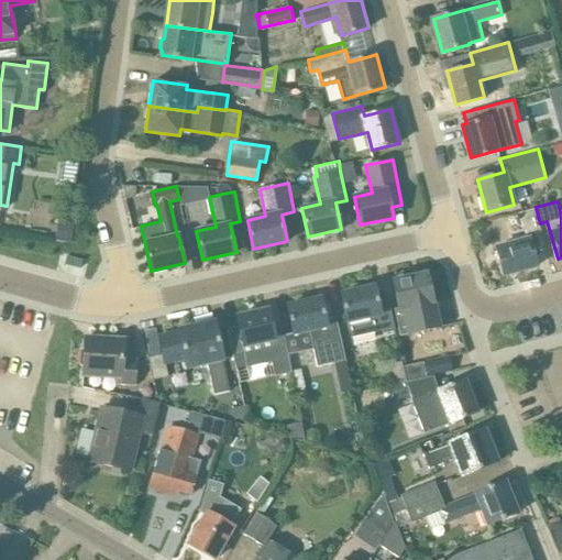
[(541,229),(540,223),(536,207),(519,211),(526,233),(541,229)]
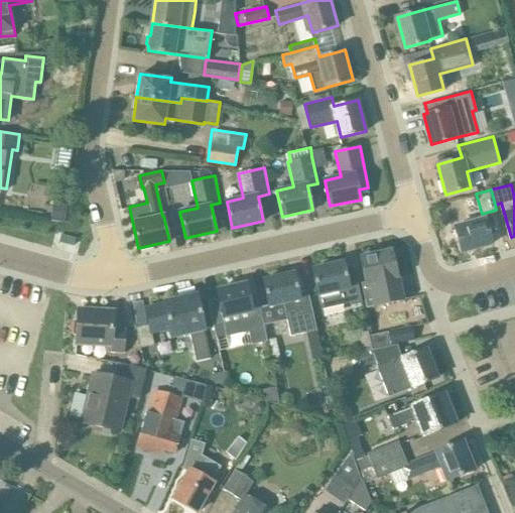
[(469,224),(462,202),(449,205),(456,227),(455,228),(462,252),(492,244),(486,219),(469,224)]
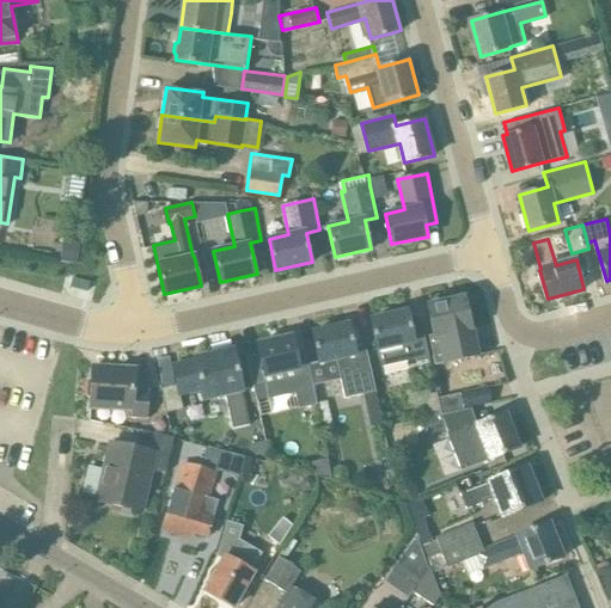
[(431,305),(428,305),(434,333),(429,333),(435,363),(477,354),(465,296),(445,301),(441,298),(433,299),(431,305)]
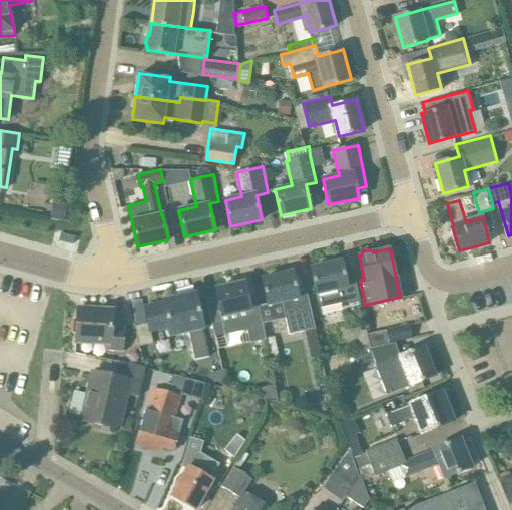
[(347,281),(342,261),(311,268),(317,293),(318,293),(320,305),(349,298),(350,302),(361,299),(356,279),(347,281)]
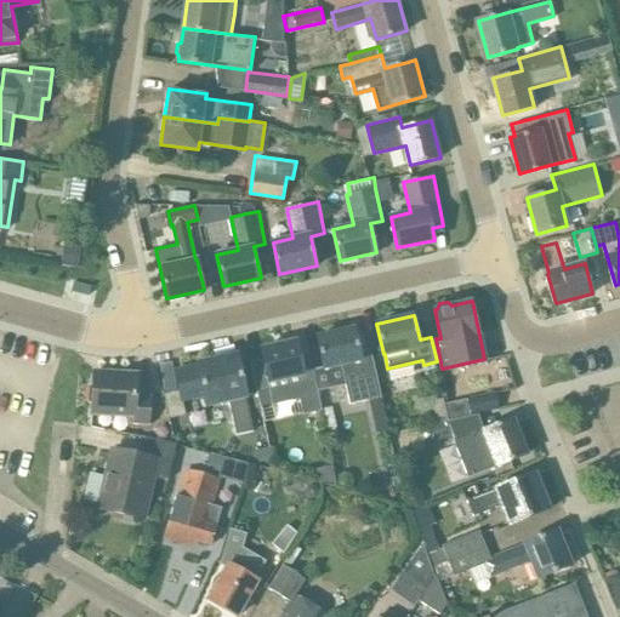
[(354,329),(318,337),(324,365),(342,361),(345,376),(351,401),(370,398),(381,395),(373,353),(360,355),(354,329)]
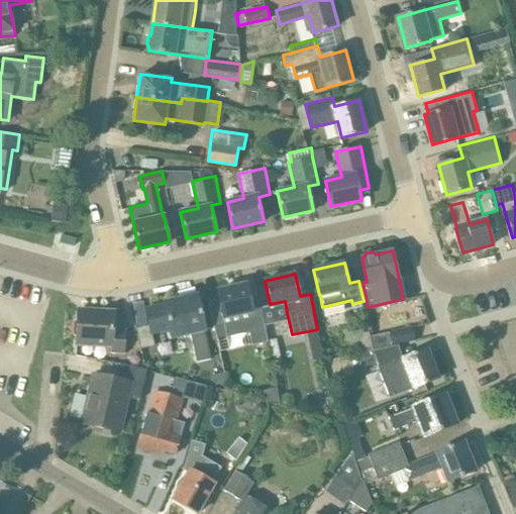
[(268,339),(264,318),(263,318),(260,306),(252,308),(247,284),(218,291),(219,298),(208,300),(214,325),(224,323),(227,335),(249,330),(253,342),(268,339)]
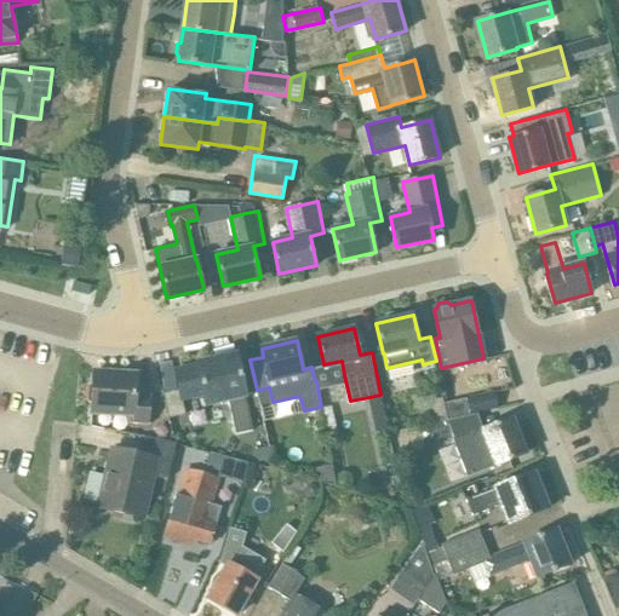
[(247,395),(238,355),(196,363),(198,366),(175,370),(181,399),(204,393),(206,404),(228,399),(235,433),(253,430),(246,395),(247,395)]
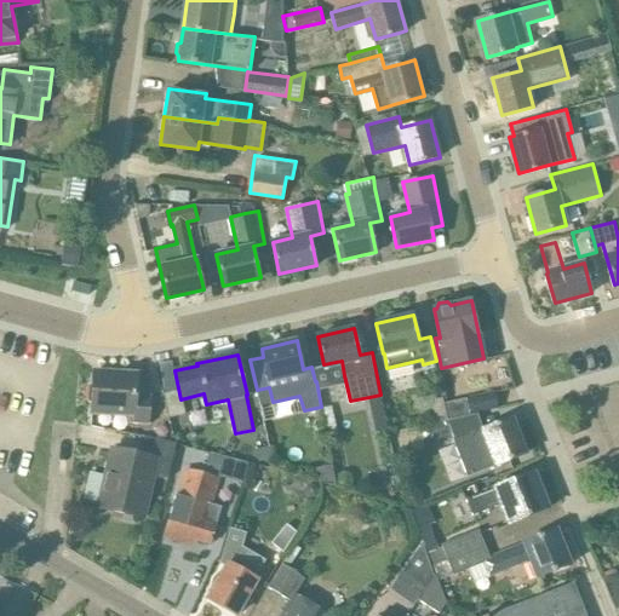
[(95,370),(92,410),(130,413),(130,421),(150,422),(152,387),(136,386),(137,373),(95,370)]
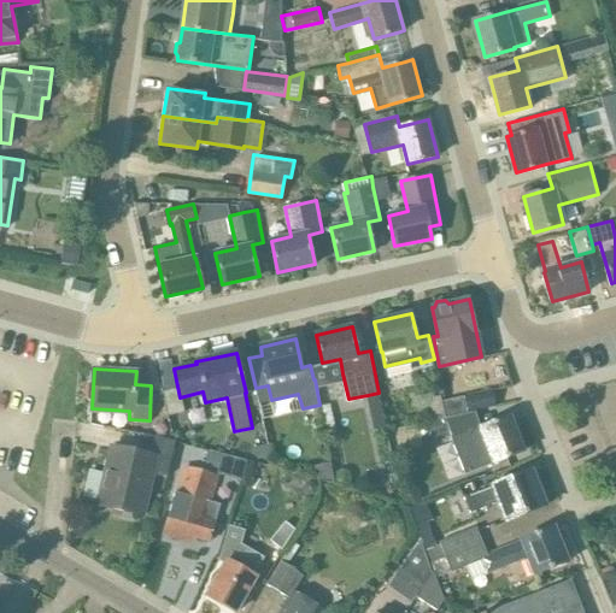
[(441,398),(445,417),(476,410),(497,404),(493,387),(441,398)]
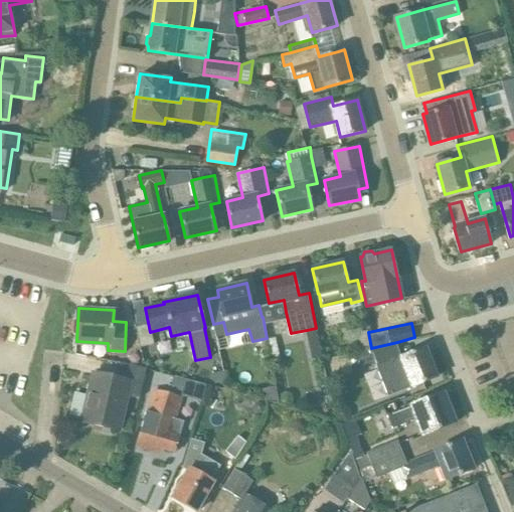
[(371,348),(368,332),(368,329),(361,330),(355,345),(356,350),(371,348)]
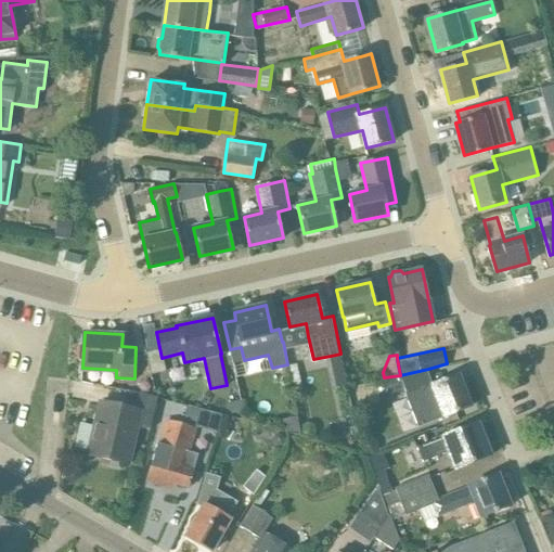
[(348,387),(343,361),(332,363),(337,389),(348,387)]
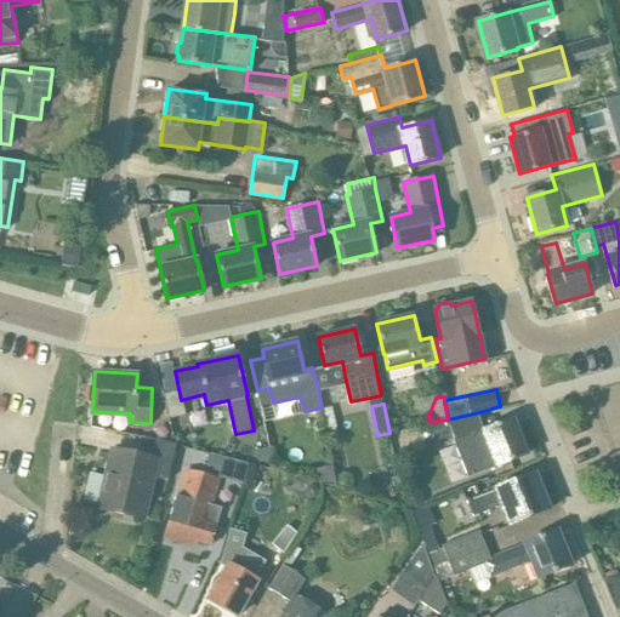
[(448,420),(428,427),(434,440),(453,433),(470,475),(504,462),(527,453),(525,450),(512,418),(484,428),(479,412),(448,420)]
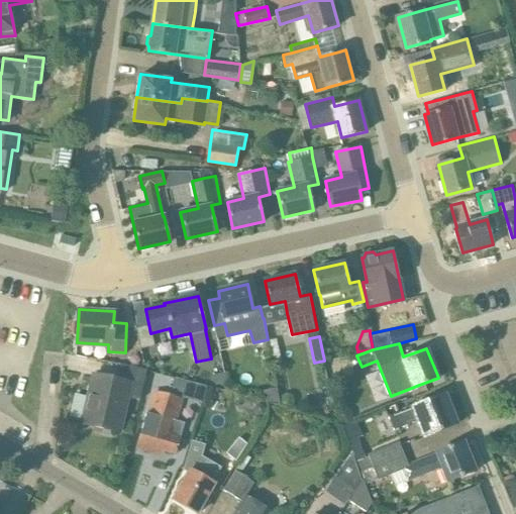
[(146,369),(120,363),(117,378),(93,373),(82,422),(121,430),(128,396),(140,398),(146,369)]
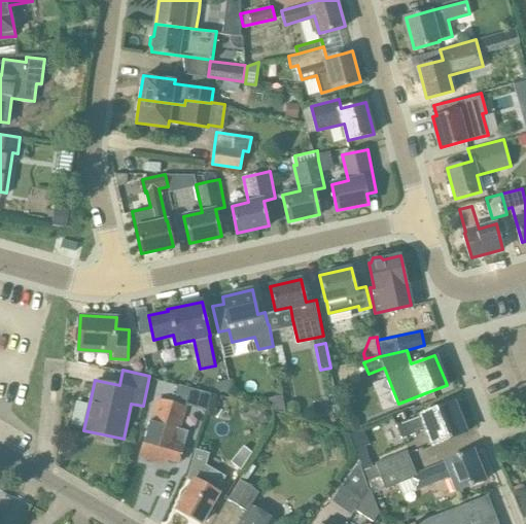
[(175,394),(186,397),(189,387),(178,383),(175,394)]
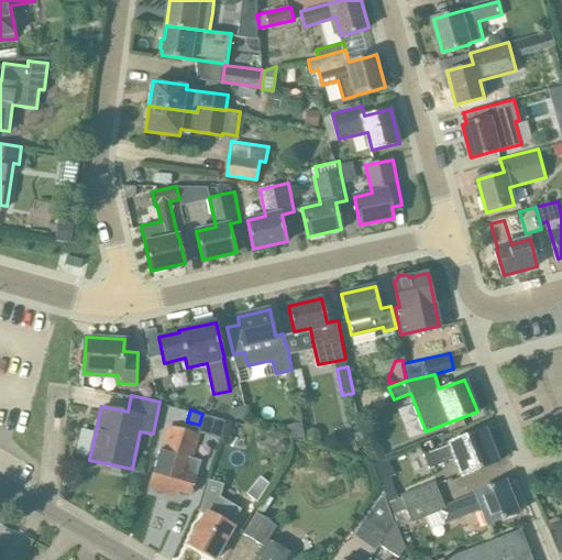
[(199,431),(169,424),(163,449),(161,448),(150,486),(165,491),(165,487),(175,491),(175,487),(191,492),(200,463),(201,459),(191,456),(199,431)]
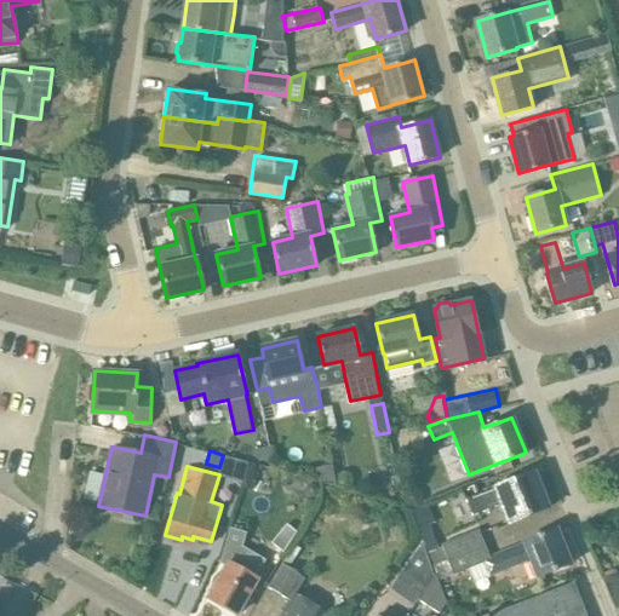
[(548,508),(532,471),(494,487),(494,488),(466,499),(473,514),(500,504),(509,524),(548,508)]
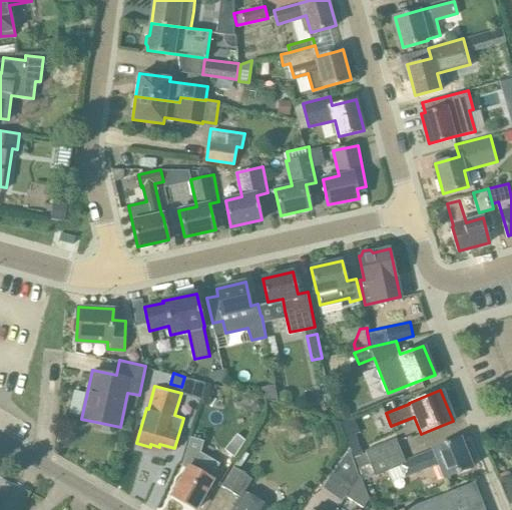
[(397,436),(364,448),(369,463),(402,450),(397,436)]
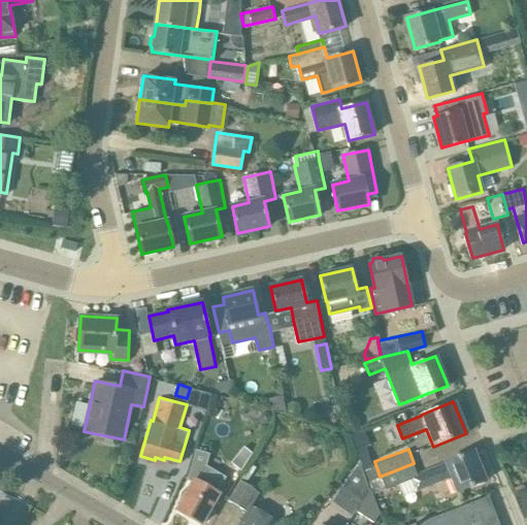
[(192,482),(176,509),(201,523),(219,492),(228,478),(207,466),(210,454),(196,450),(188,481),(192,482)]
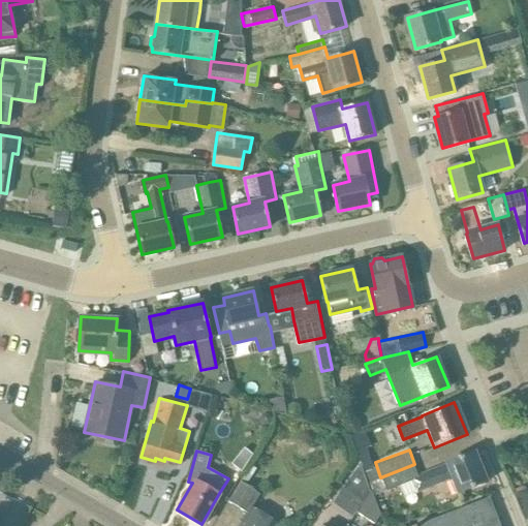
[(414,464),(380,477),(385,490),(412,480),(417,491),(453,476),(459,492),(486,482),(474,452),(447,462),(418,474),(414,464)]
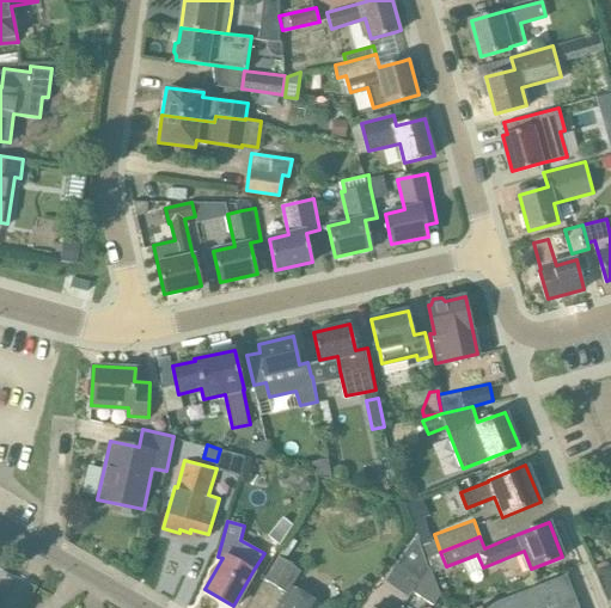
[(429,563),(427,557),(421,540),(417,532),(393,567),(417,583),(429,563)]
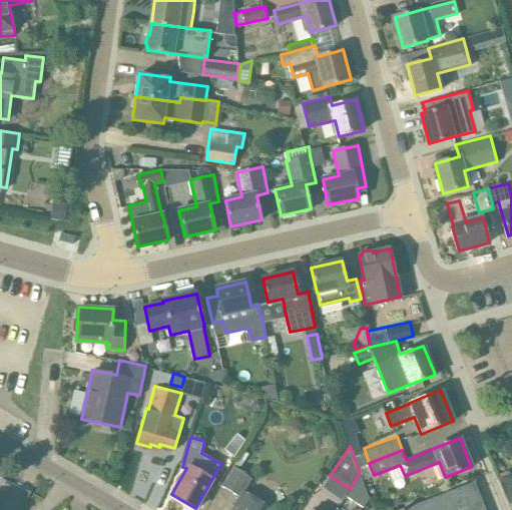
[(265,509),(268,505),(244,490),(252,476),(238,468),(233,465),(222,484),(240,496),(240,497),(231,509),(265,509)]
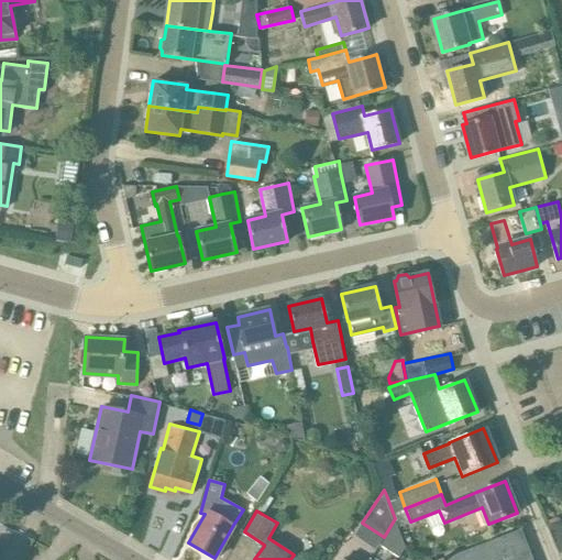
[(561,516),(547,522),(548,524),(560,551),(561,550),(561,516)]
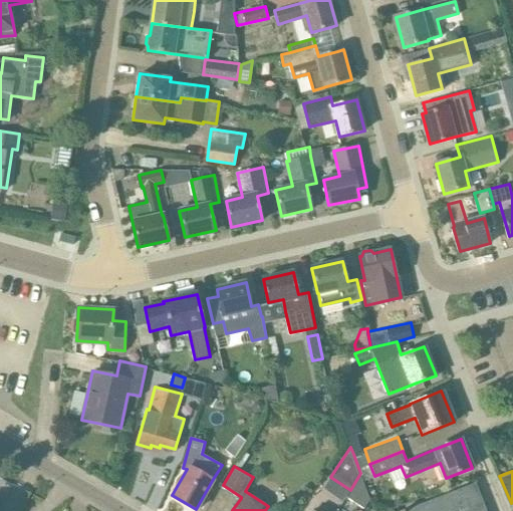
[(360,473),(350,490),(347,496),(364,507),(369,497),(363,480),(360,473)]
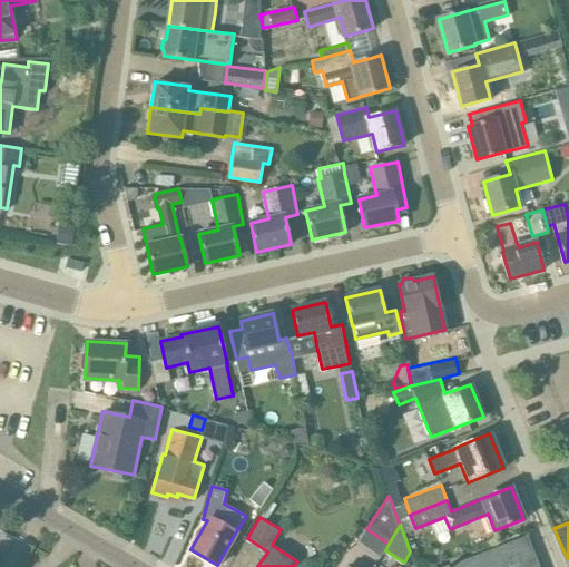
[(540,566),(528,535),(447,566),(540,566)]
